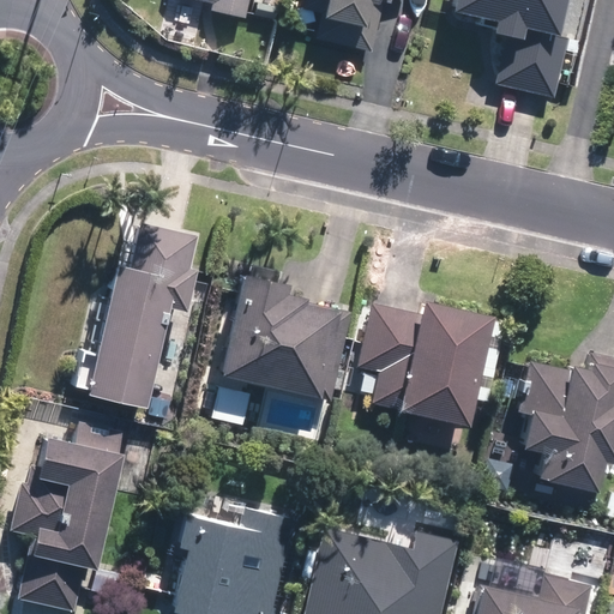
[(197,0),(212,4),(211,11),(246,18),(250,0),(197,0)]
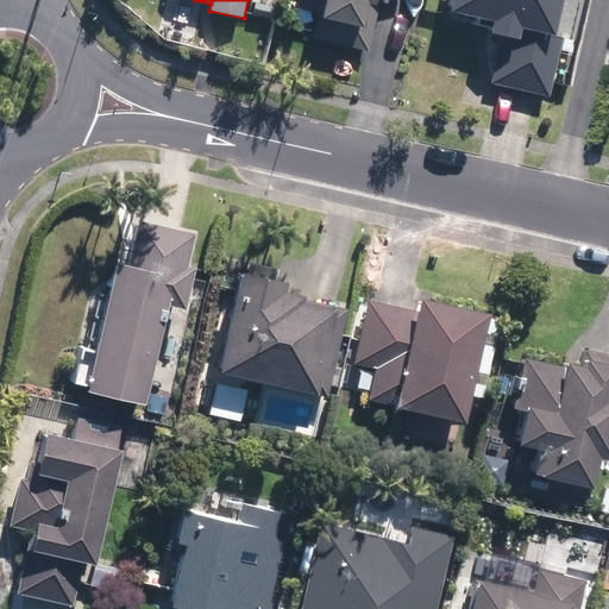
[(322,0),(314,38),(370,51),(380,5),(378,5),(378,0),(322,0)]
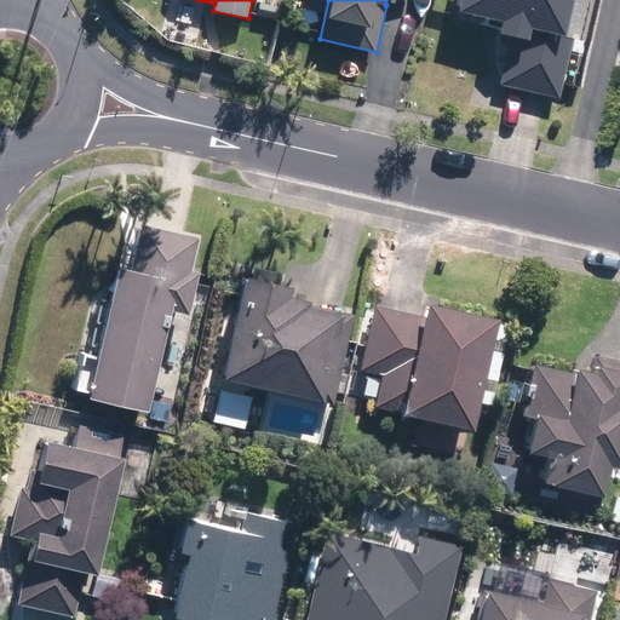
[(561,98),(574,40),(566,39),(575,0),(461,0),(459,13),(504,24),(501,35),(512,38),(501,85),(561,98)]
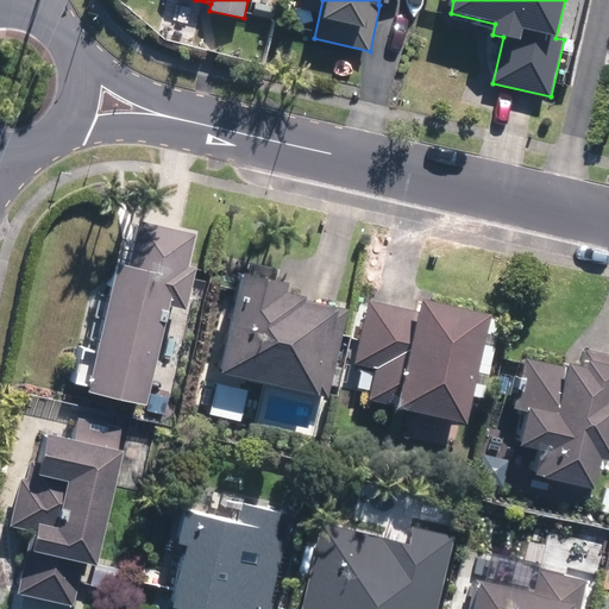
[(198,269),(189,267),(195,236),(140,223),(129,268),(119,265),(99,353),(83,351),(76,384),(90,388),(89,394),(148,407),(170,308),(187,312),(198,269)]
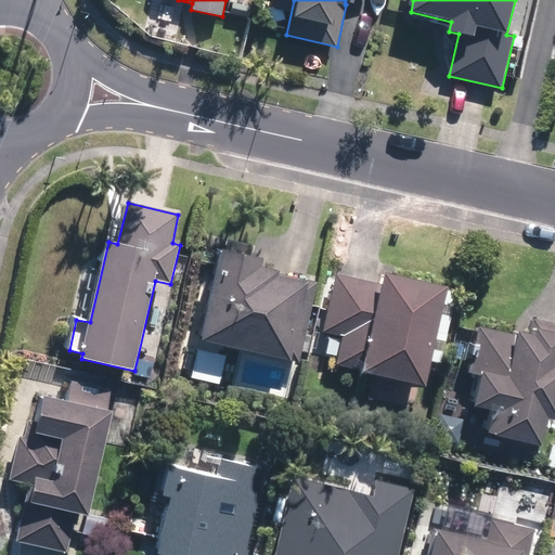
[(300,363),(319,284),(279,274),(279,272),(261,268),(263,259),(222,250),(203,341),(300,363)]
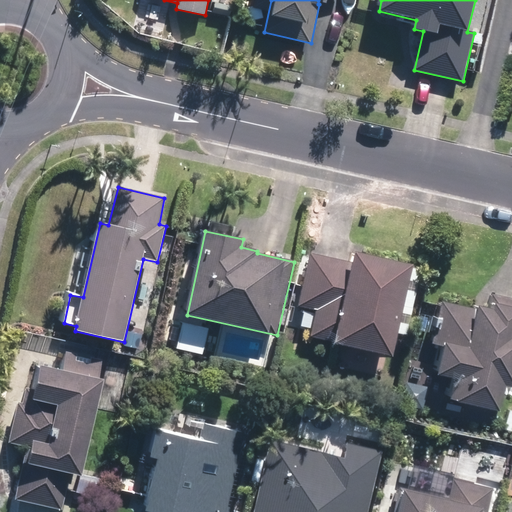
[(414,266),(355,253),(353,263),(311,253),(299,307),(317,311),(310,337),(334,342),(334,344),(393,358),(414,266)]
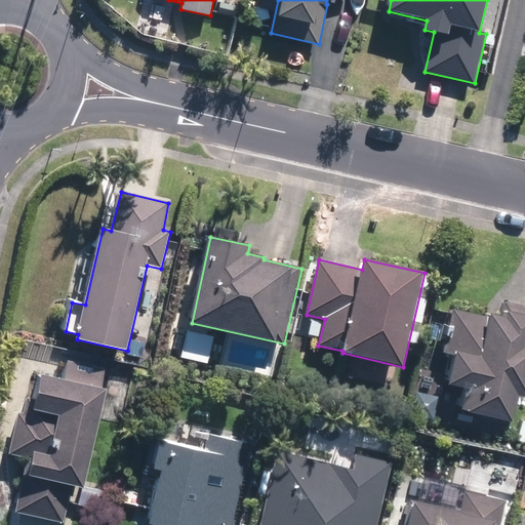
[(524,398),(524,306),(505,301),(501,317),(491,315),(490,318),(454,309),(444,353),(456,356),(449,387),(474,392),(470,413),(513,422),(519,397),(524,398)]
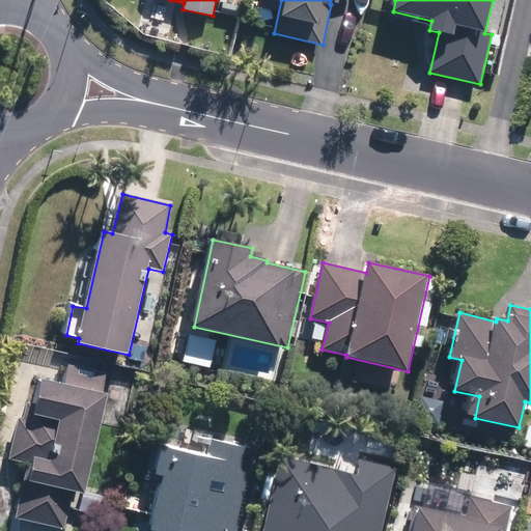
[(214,339),(186,333),(180,361),(207,367),(214,339)]
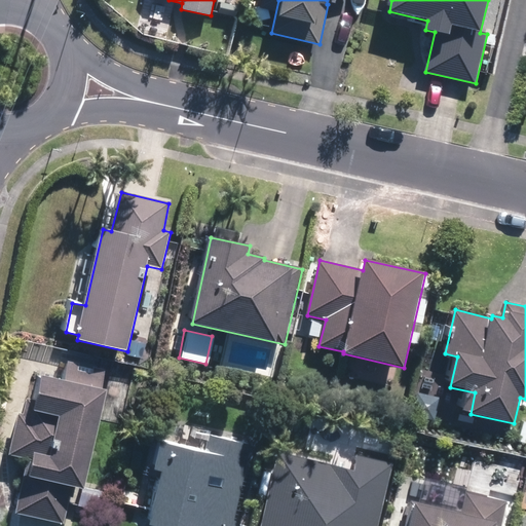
[(101,389),(106,370),(68,361),(64,381),(40,377),(35,400),(28,399),(25,415),(19,413),(9,456),(34,461),(33,467),(26,466),(15,514),(63,524),(71,487),(84,490),(106,391),(101,389)]
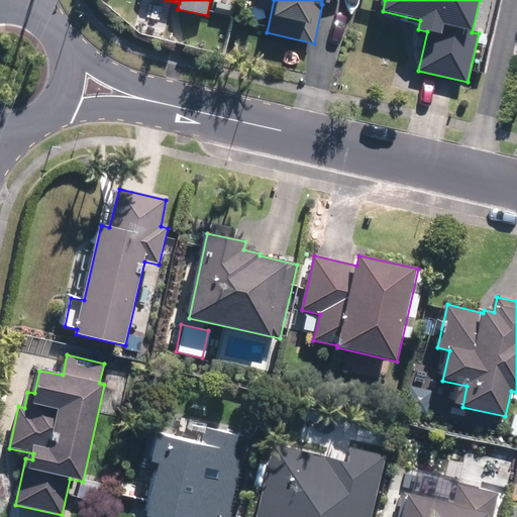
[(230,512),(247,438),(205,428),(201,444),(158,435),(151,461),(160,464),(147,516),(149,516),(234,516),(235,514),(230,512)]
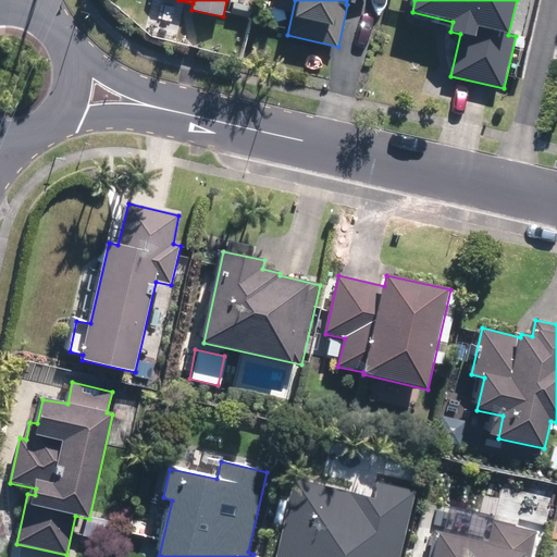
[(374,497),(346,491),(295,478),(275,556),(400,556),(417,492),(376,483),(374,497)]
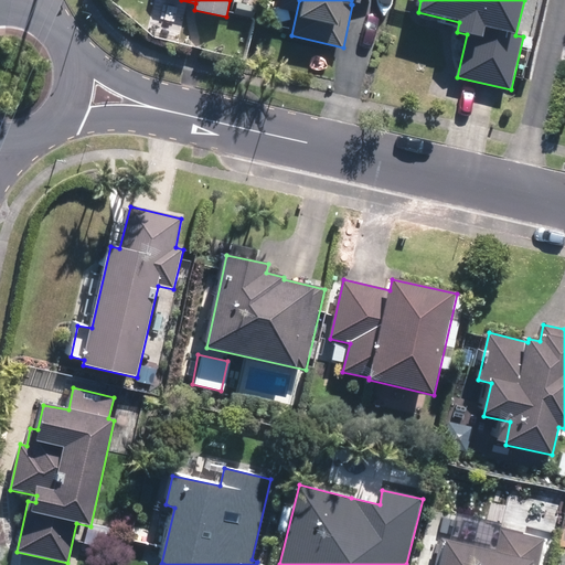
[(539,564),(545,540),(502,530),(497,552),(441,539),(437,558),(443,560),(440,564),(539,564)]
